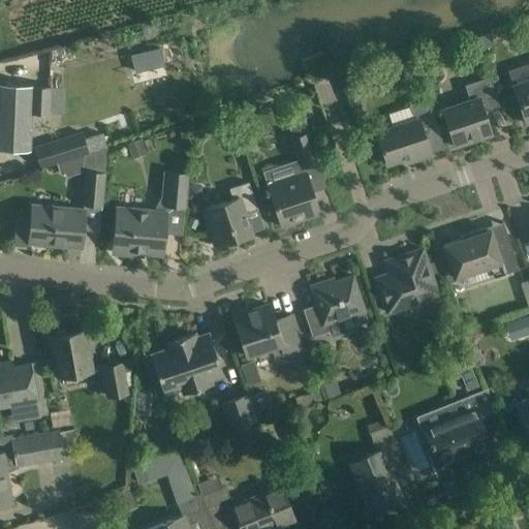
[(157,34),(153,19),(139,23),(144,38),(157,34)]
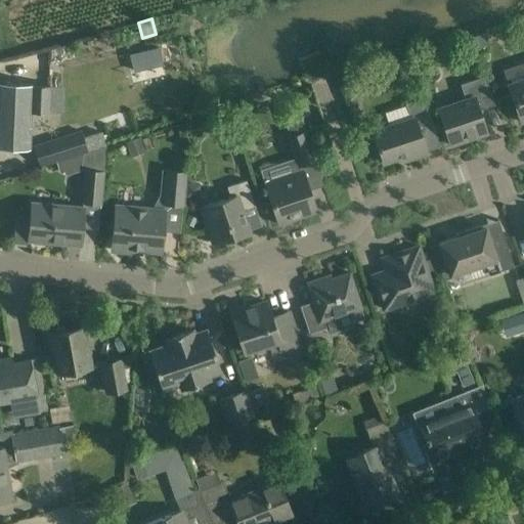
[(474,46),(471,37),(456,41),(460,51),(474,46)]
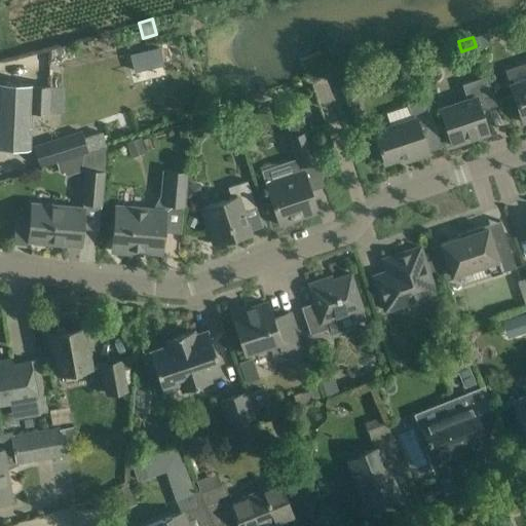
[(414,73),(409,59),(398,62),(403,76),(414,73)]
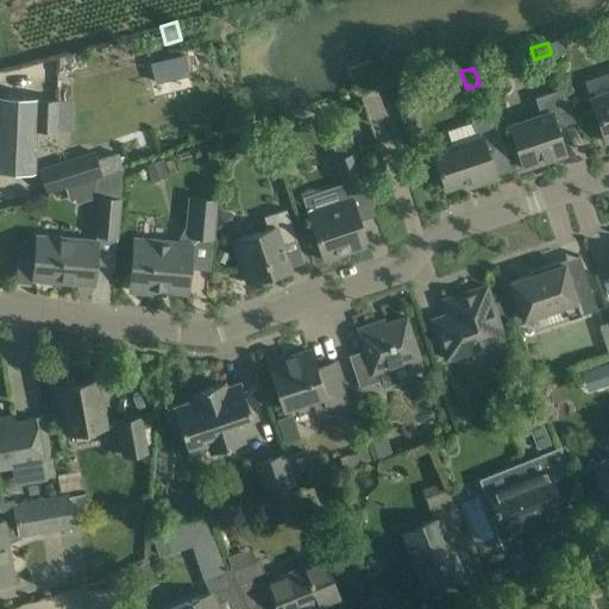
[(522,169),(552,159),(565,155),(557,127),(575,121),(563,88),(534,98),(540,115),(508,126),(522,169)]
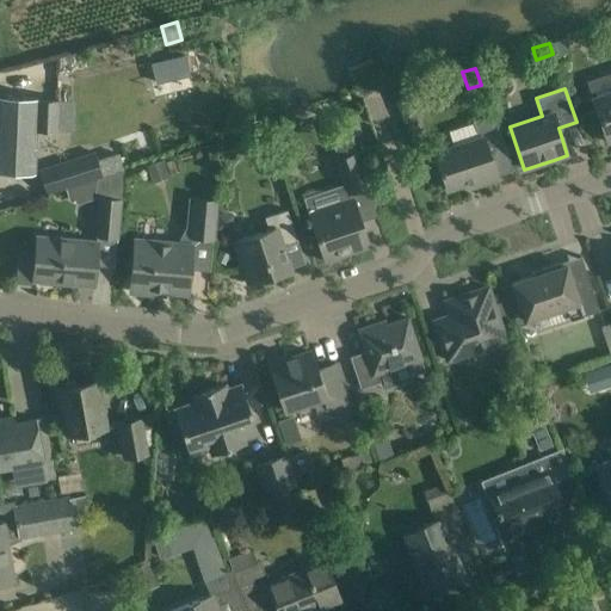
[(408,110),(417,93),(411,90),(396,93),(401,107),(408,110)]
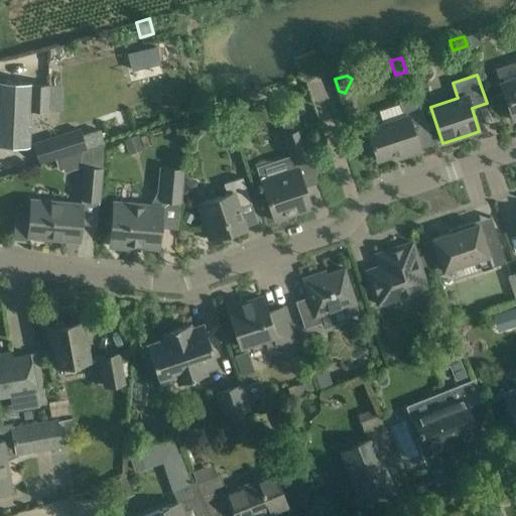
[(515,78),(500,84),(505,101),(512,120),(515,118),(515,78)]
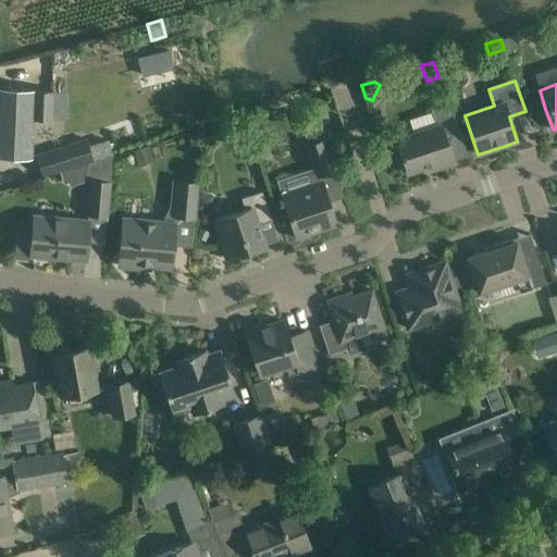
[(0,156),(14,157),(31,157),(32,120),(50,120),(51,91),(17,90),(0,89),(0,156)]
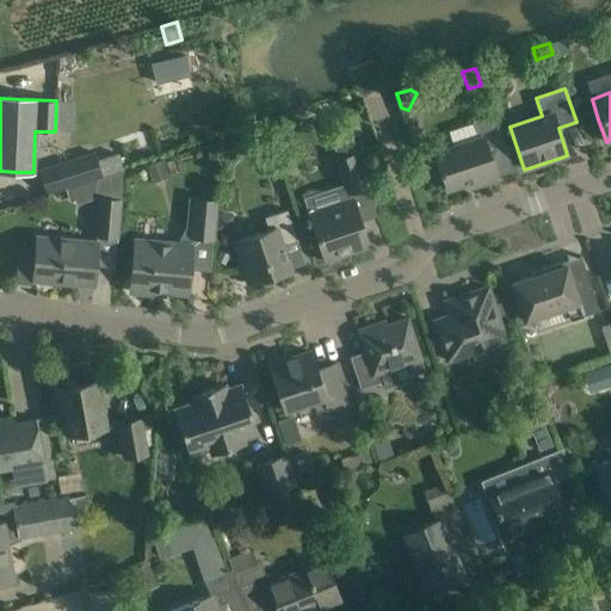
[(488,153),(505,147),(493,113),(471,121),(477,139),(433,153),(445,190),(464,184),(466,189),(498,179),(488,153)]
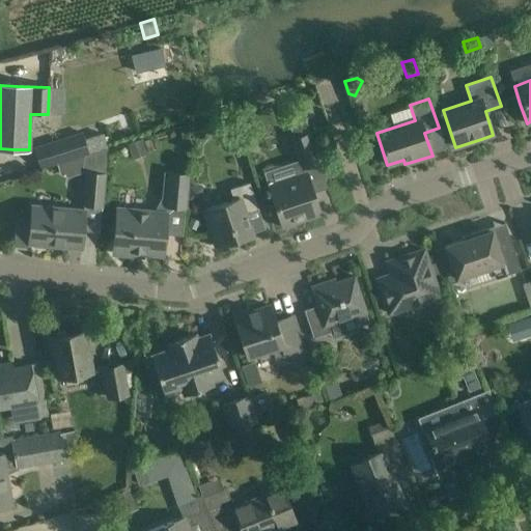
[(83,132),(49,142),(56,164),(89,154),(83,132)]
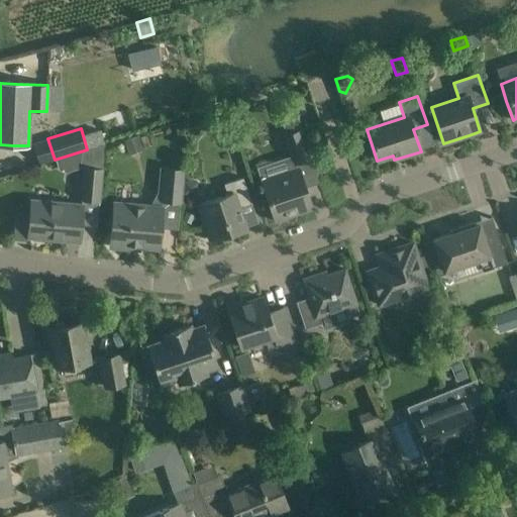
[(310,159),(301,129),(283,135),(293,165),(310,159)]
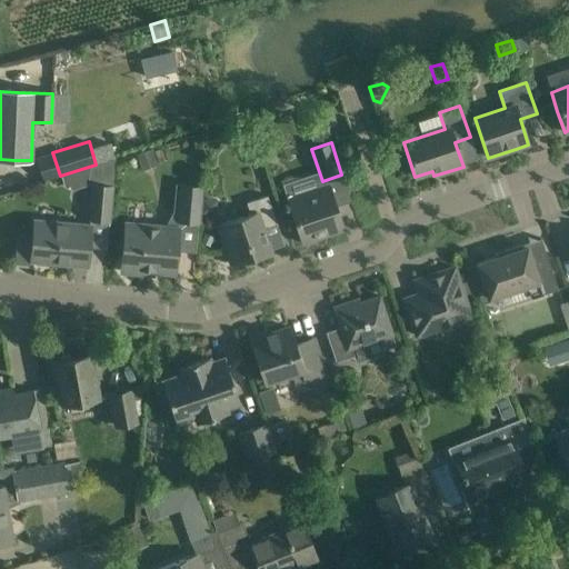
[(153,149),(136,155),(141,170),(158,166),(153,149)]
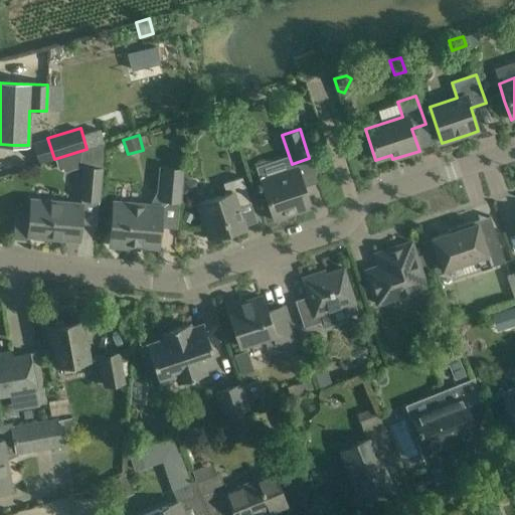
[(79,167),(83,167),(80,199),(98,200),(103,144),(87,149),(54,159),(57,169),(65,173),(79,168),(79,167)]
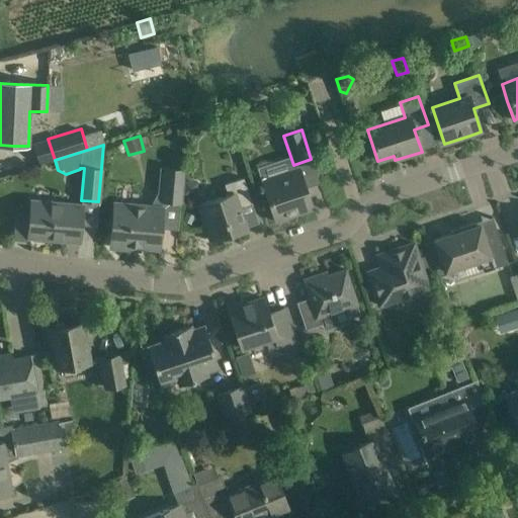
[(179,202),(182,171),(164,169),(162,201),(179,202)]
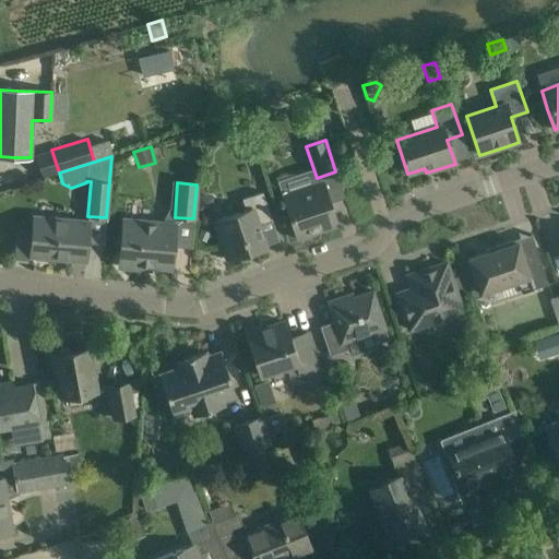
[(296,239),(316,233),(337,225),(323,182),(282,195),(296,239)]
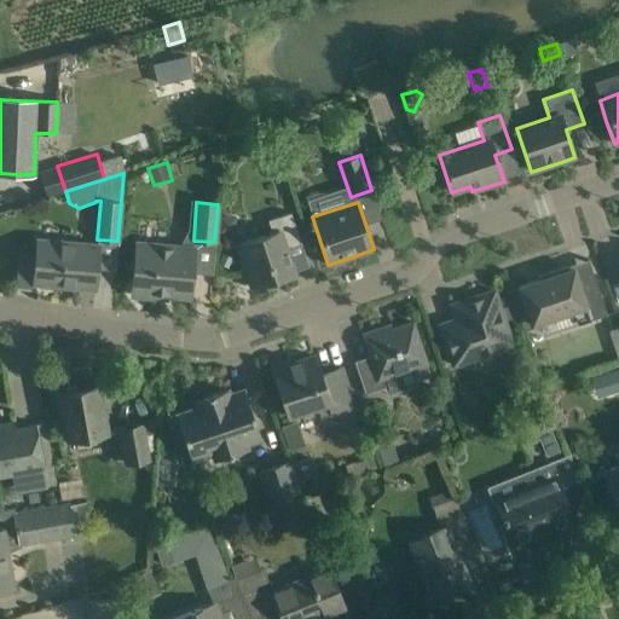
[(272,233),(237,246),(243,265),(250,288),(281,278),(282,281),(295,276),(285,249),(301,244),(290,213),(267,220),(272,233)]
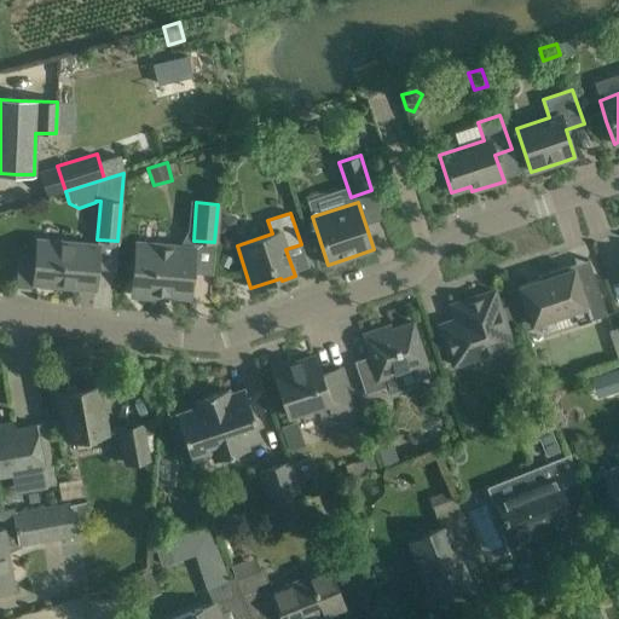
[(94,289),(97,266),(98,246),(36,239),(33,284),(94,289)]
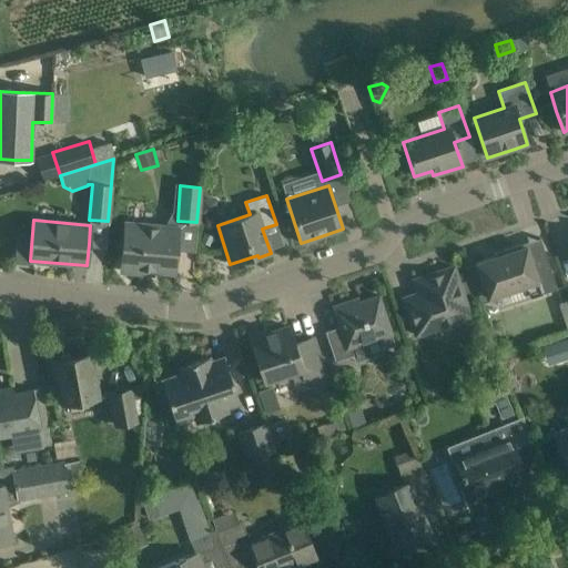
[(174,273),(175,251),(178,227),(124,223),(120,269),(174,273)]
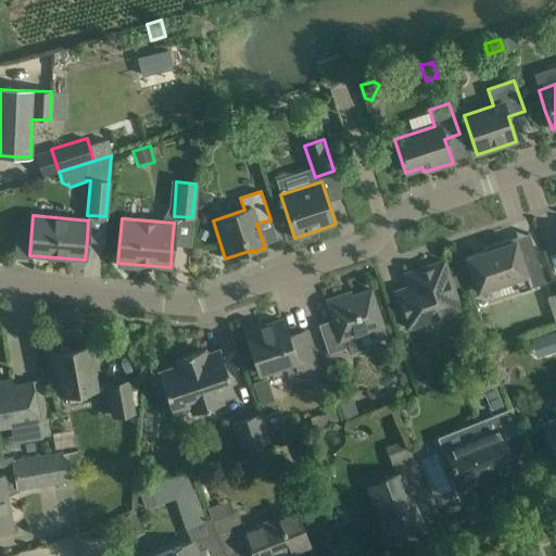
[(465,257),(472,278),(477,292),(515,280),(519,291),(544,282),(542,274),(535,253),(533,254),(534,256),(521,261),(514,238),(482,248),(483,252),(465,257)]
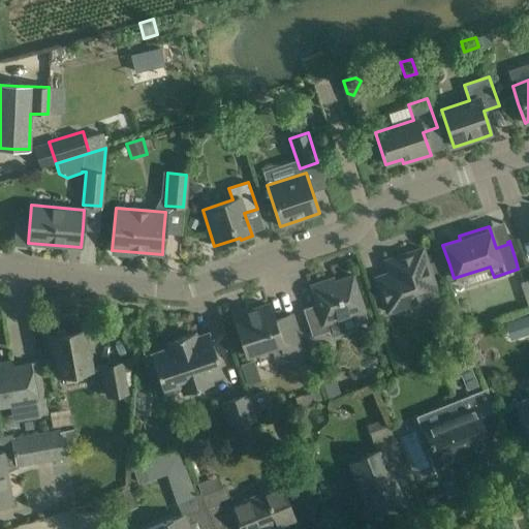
[(382,298),(386,312),(437,296),(422,248),(385,260),(390,273),(375,278),(382,298)]
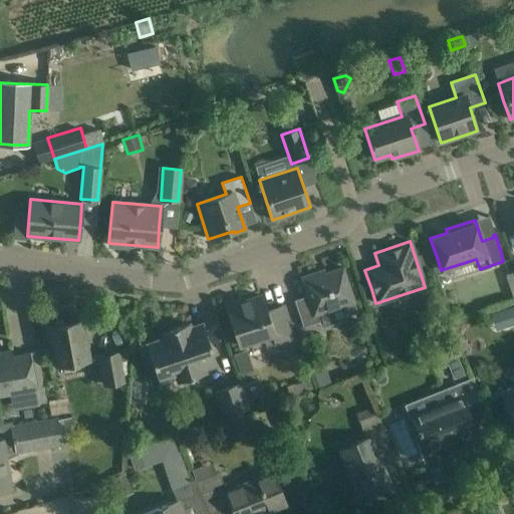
[(357,312),(348,287),(342,268),(316,276),(315,273),(300,278),(306,296),(294,300),(303,327),(319,322),(316,314),(341,306),(345,316),(357,312)]
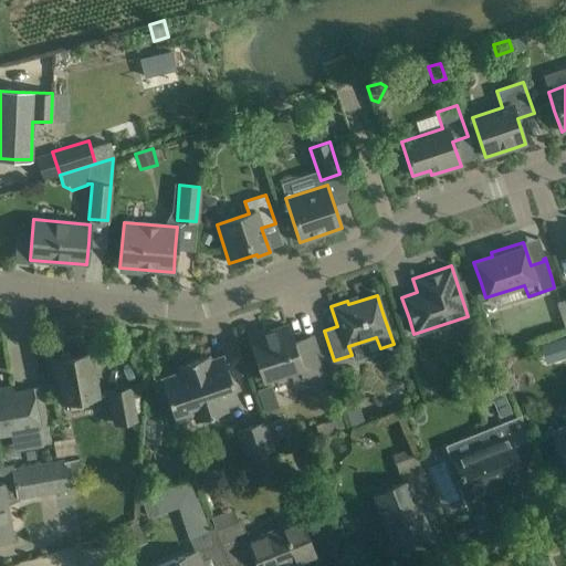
[(323,373),(318,357),(312,336),(308,337),(310,339),(293,345),(287,325),(249,338),(263,380),(289,371),(292,383),(323,373)]
